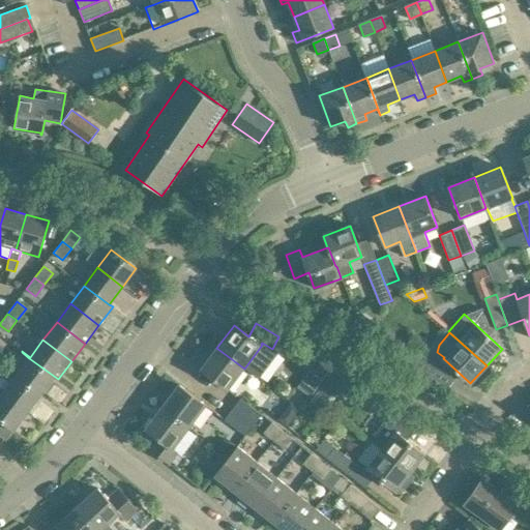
[(431,377),(438,365),(408,347),(401,358),(431,377)]
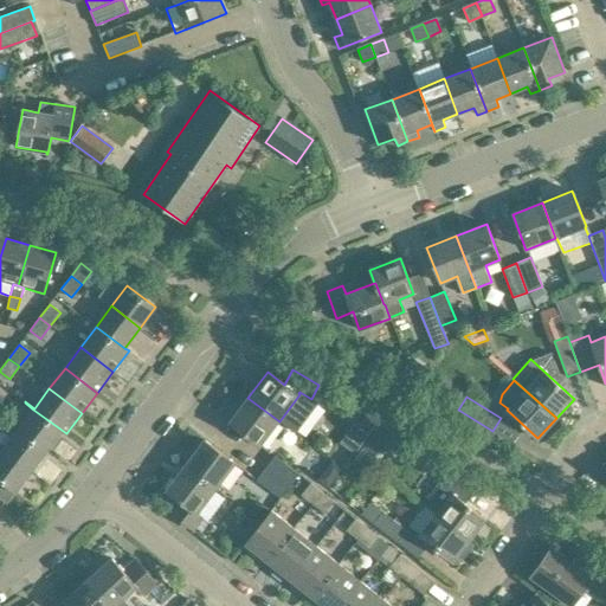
[(260,446),(279,421),(247,398),(230,423),(260,446)]
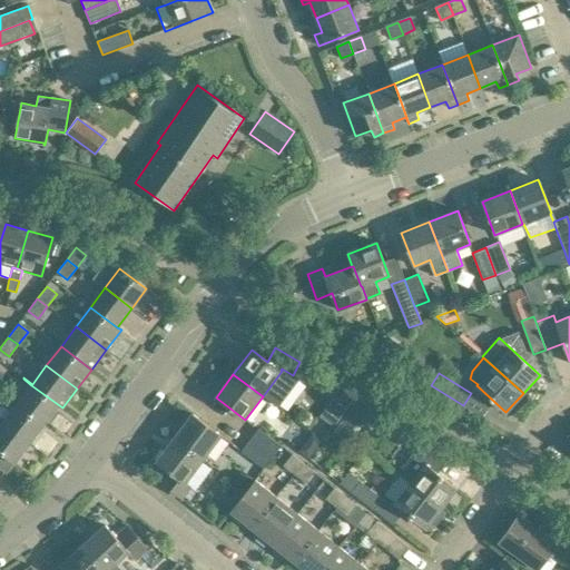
[(62,408),(31,385),(26,393),(17,404),(43,424),(58,405),(62,409),(62,408)]
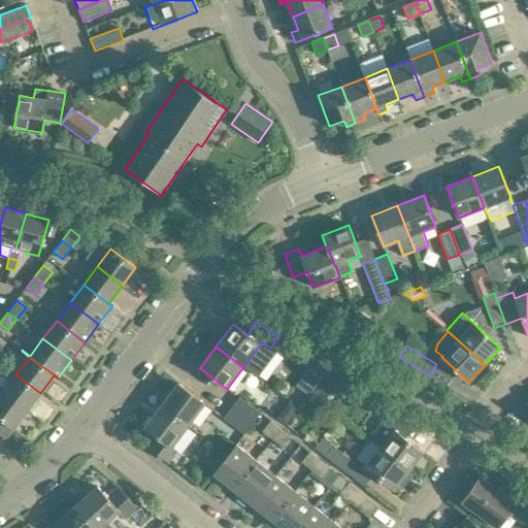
[(323,359),(316,368),(325,374),(331,366),(323,359)]
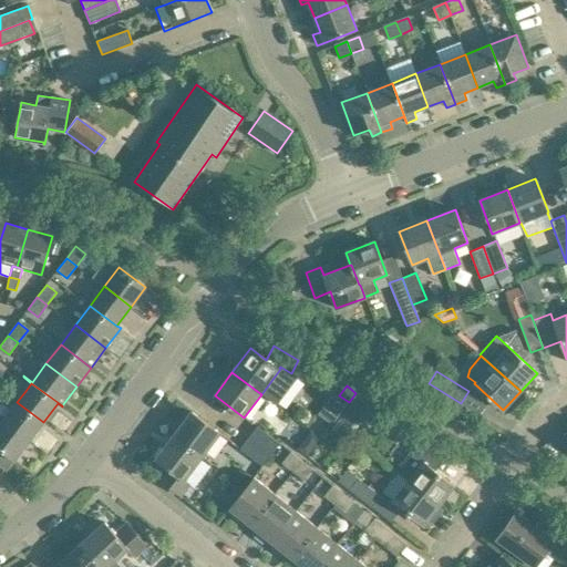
[(29,442),(43,422),(17,402),(2,421),(29,442)]
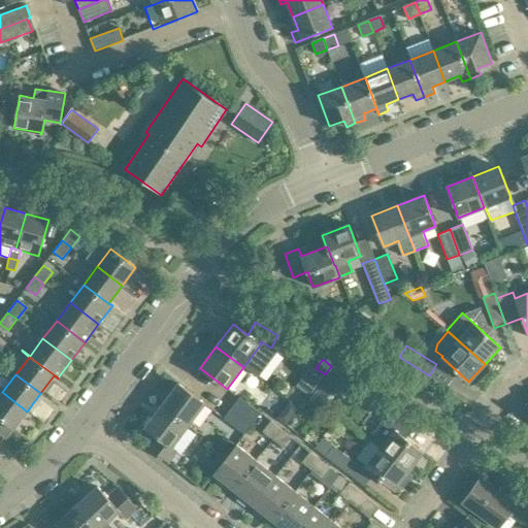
[(178,384),(161,406),(188,426),(204,403),(178,384)]
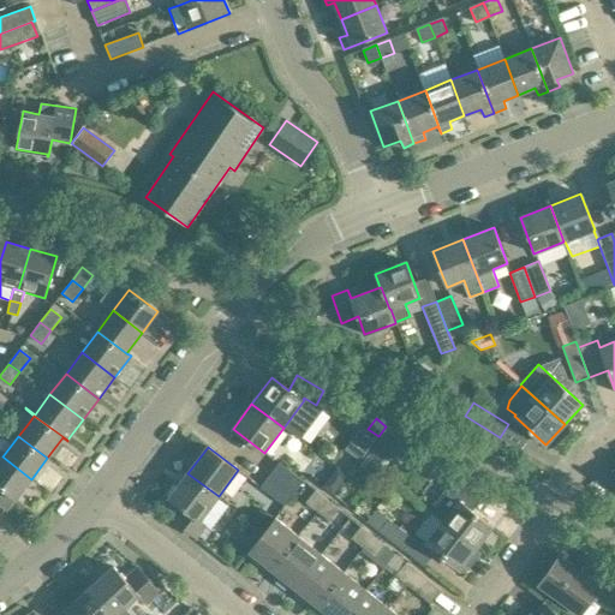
[(0,488),(16,500),(31,479),(3,457),(0,459),(0,488)]
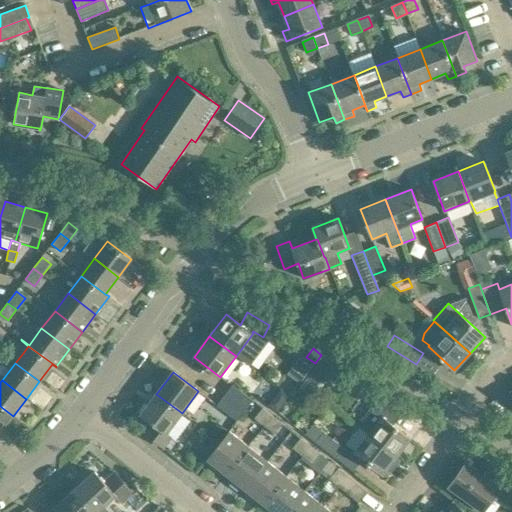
[(231,386),(224,395),(245,411),(252,402),(231,386)]
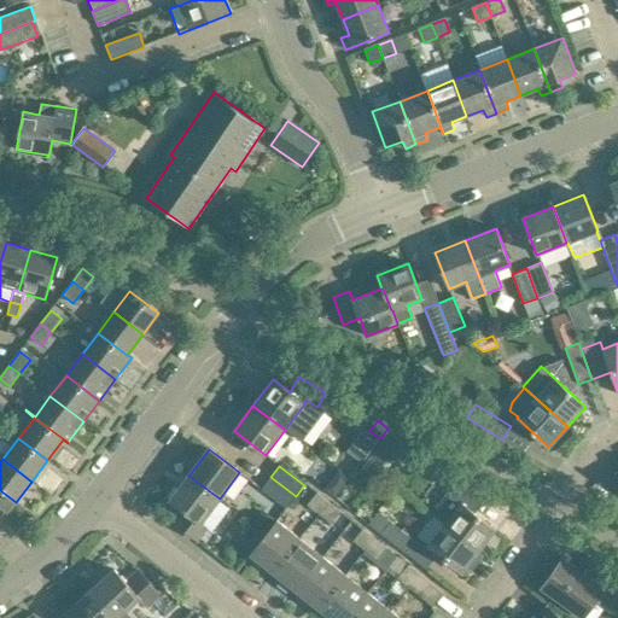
[(228,508),(219,500),(220,499),(188,476),(169,501),(182,509),(173,523),(197,541),(207,528),(211,531),(228,508)]
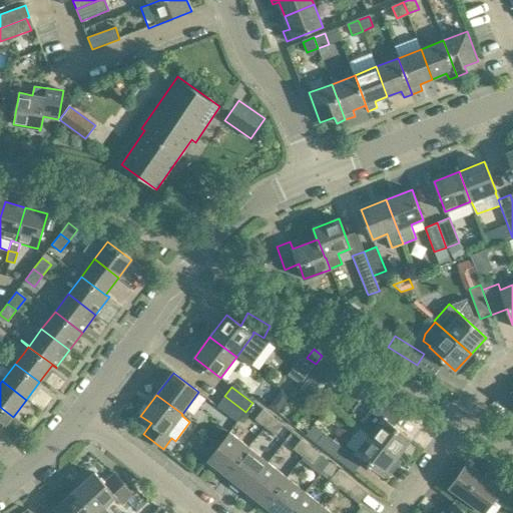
[(245,412),(224,396),(216,407),(237,423),(245,412)]
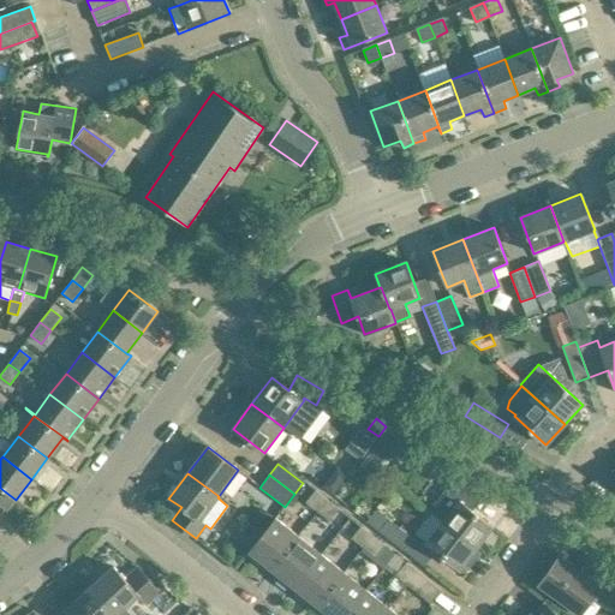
[(433,513),(442,521),(476,548),(493,526),(472,511),(484,495),(460,476),(447,493),(433,513)]
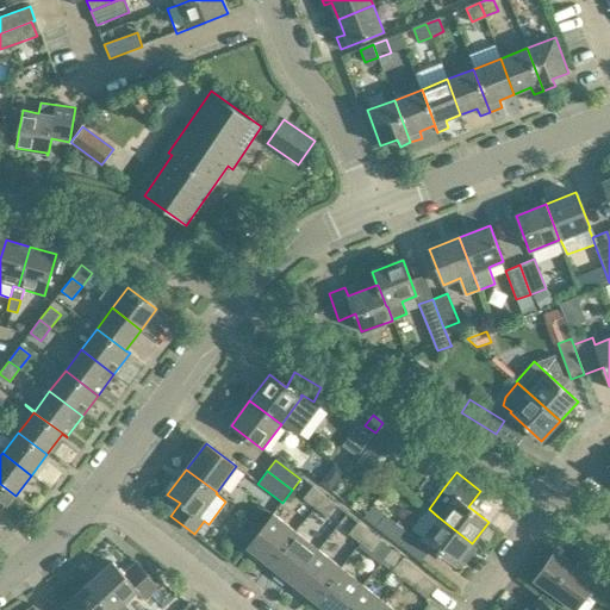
[(316,508),(325,496),(313,486),(304,498),(316,508)]
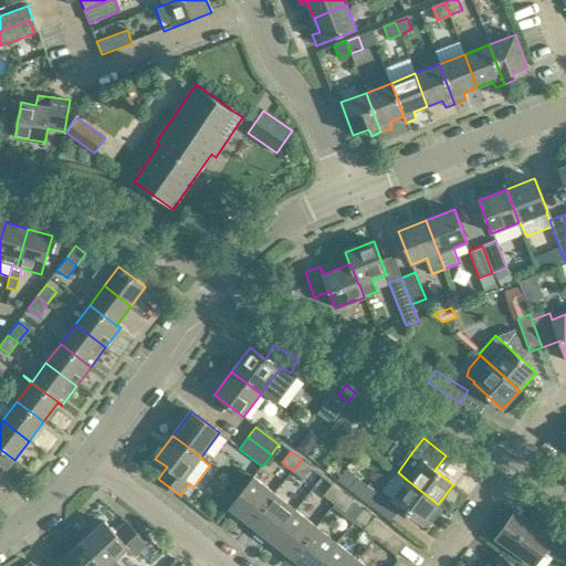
[(313,469),(302,460),(293,471),(304,480),(313,469)]
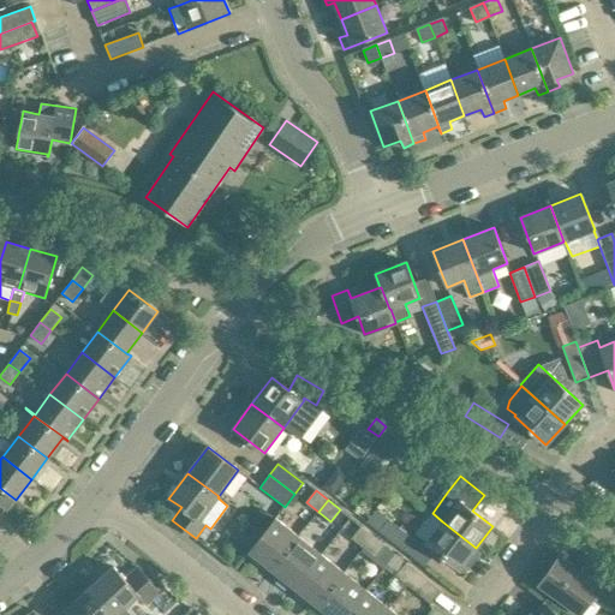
[(366,521),(404,551),(413,539),(388,519),(376,511),(366,521)]
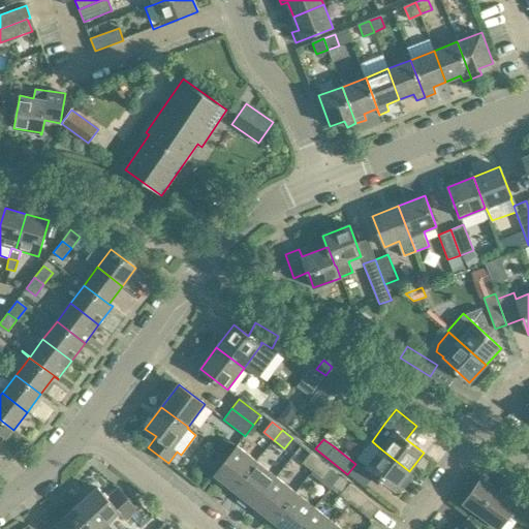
[(231,493),(257,462),(237,445),(212,477),(225,488),(227,485),(234,490),(231,493)]
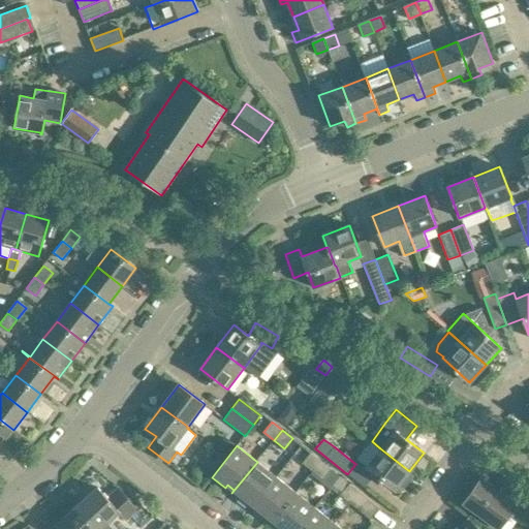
[(409,471),(380,448),(366,467),(396,490),(399,485),(404,489),(412,477),(408,474),(409,471)]
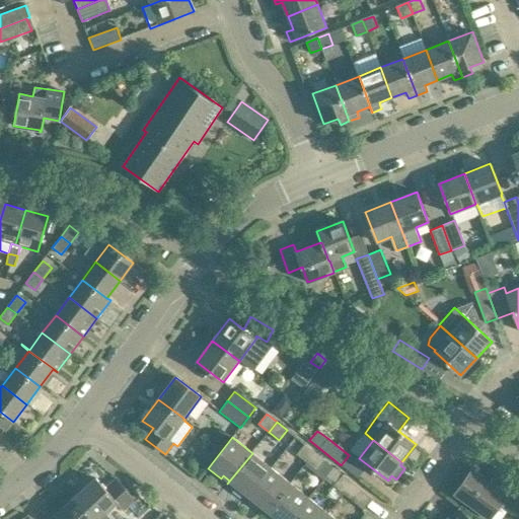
[(306,462),(314,452),(304,444),(296,454),(306,462)]
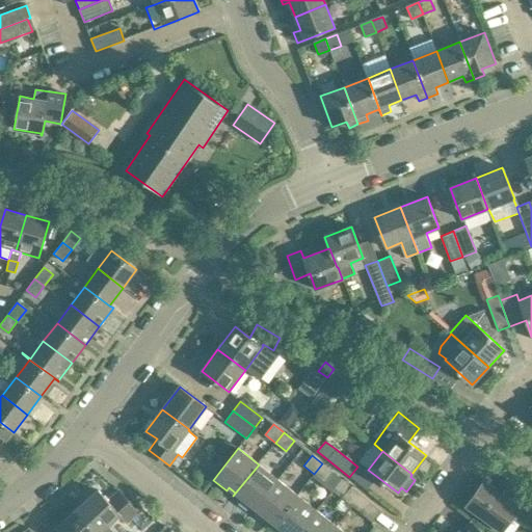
[(333,472),(322,463),(314,474),(324,482),(333,472)]
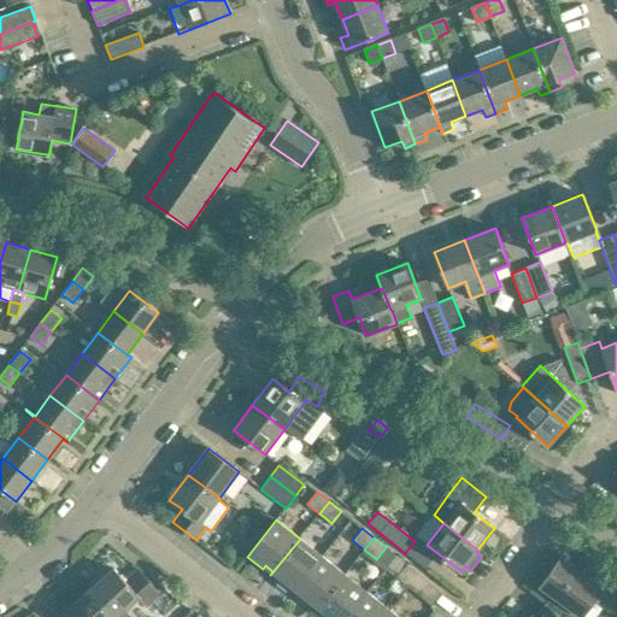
[(293,593),(322,556),(300,539),(270,575),(271,575),(274,571),(281,577),(278,581),(293,593)]
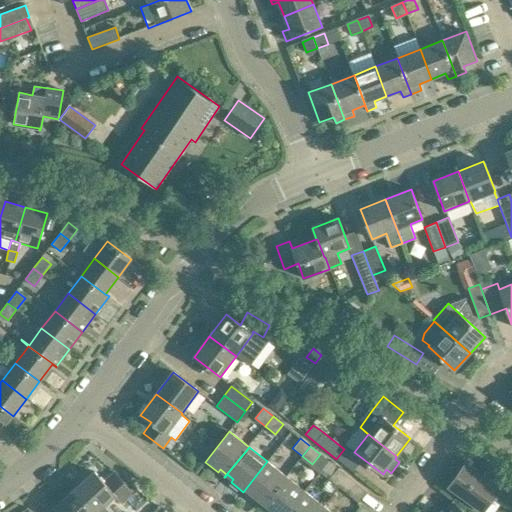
[(262,507),(286,476),(267,461),(243,492),(255,502),(258,499),(264,504),(261,506),(262,507)]
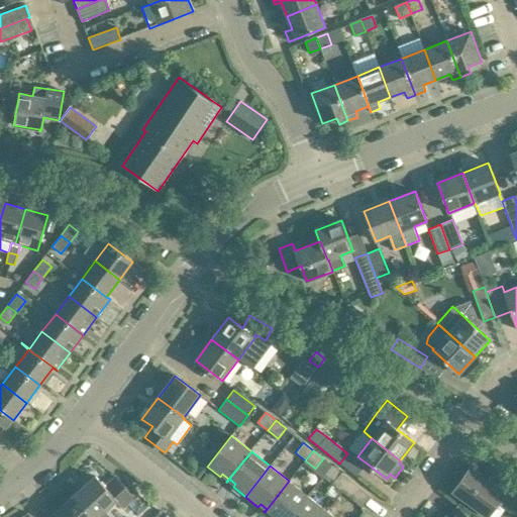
[(332,484),(342,492),(351,481),(341,473),(332,466),(326,474),(335,481),(332,484)]
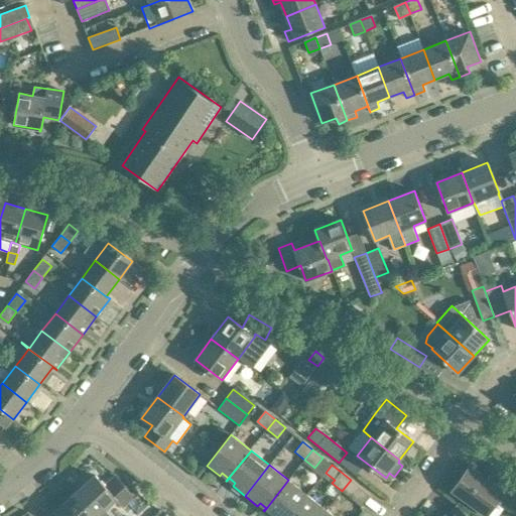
[(515,482),(501,472),(493,483),(470,467),(453,491),(486,515),(499,500),(513,510),(515,505),(515,482)]
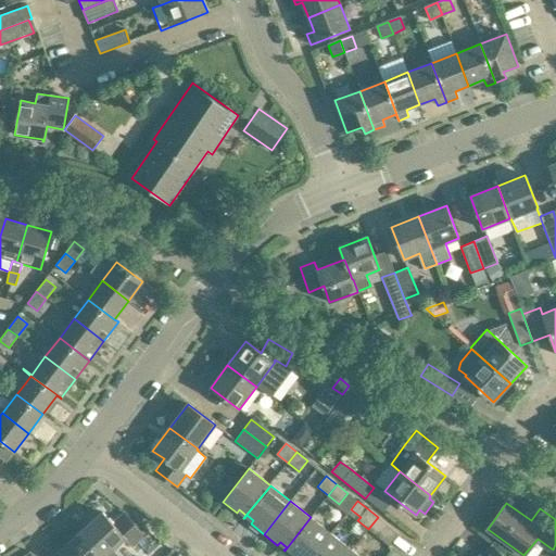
[(102,512),(80,532),(103,555),(105,555),(125,539),(133,546),(146,535),(124,513),(113,523),(102,512)]
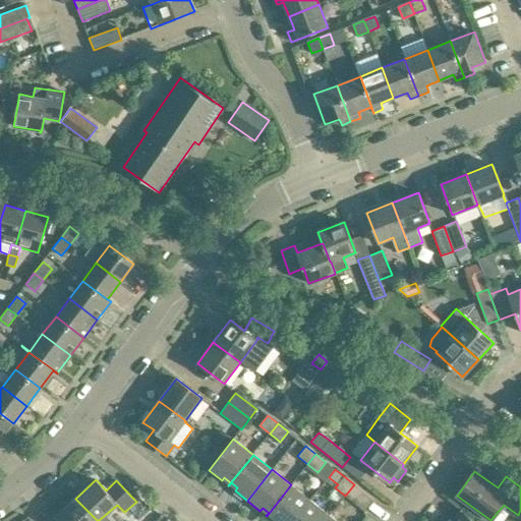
[(273,520),(293,520),(310,500),(291,484),(267,516),(270,513),(276,518),(273,520)]
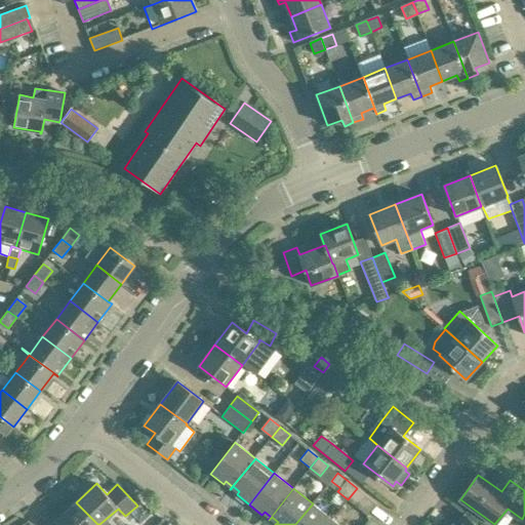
[(376,503),(357,488),(348,499),(367,515),(376,503)]
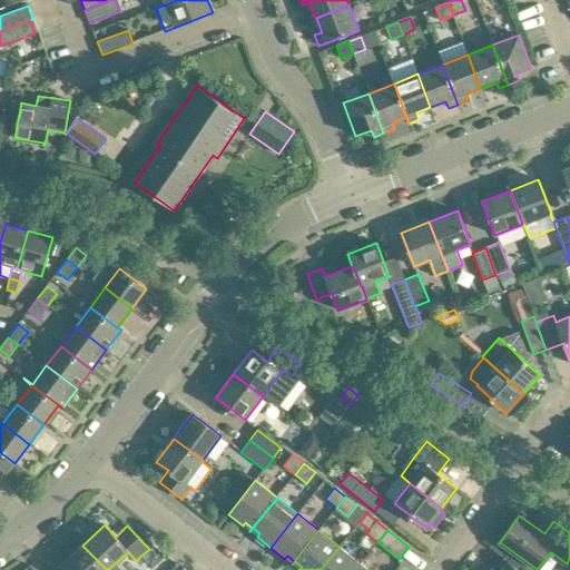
[(106,569),(82,546),(60,566),(65,569),(106,569)]
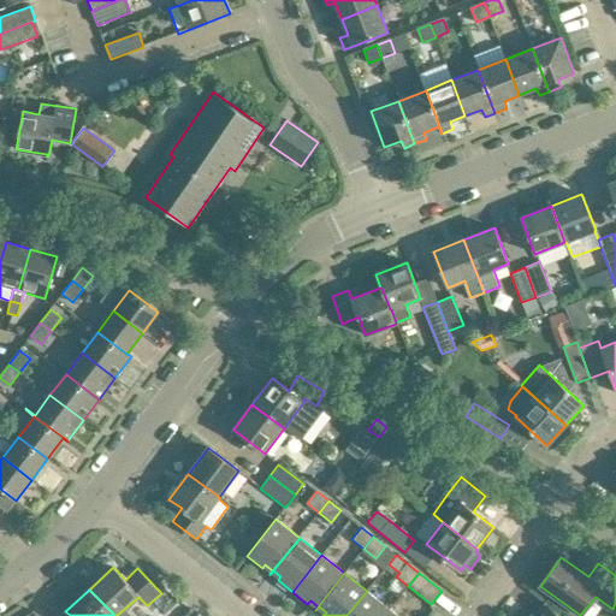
[(383,615),(390,609),(367,591),(347,615),(383,615)]
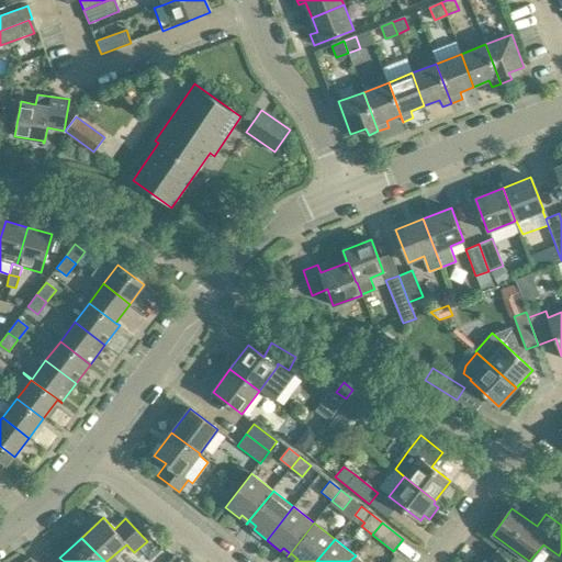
[(510,561),(497,550),(486,561),(484,560),(482,561),(510,561)]
